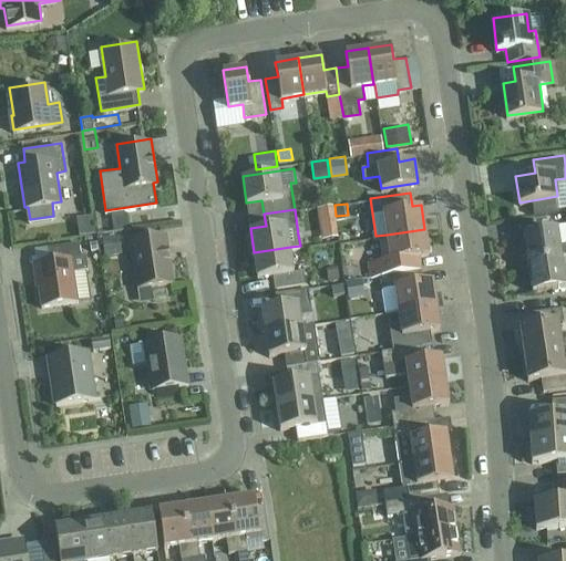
[(556,227),(524,231),(528,260),(561,256),(565,255),(565,241),(558,243),(556,227)]
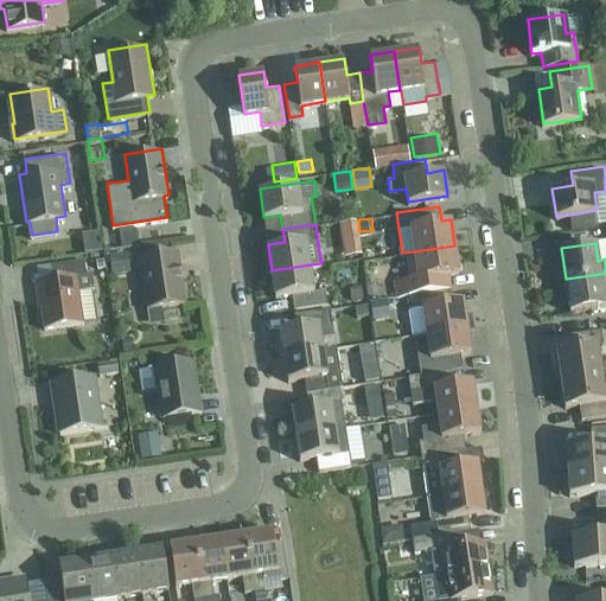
[(419,276),(394,280),(396,294),(408,293),(451,286),(448,273),(459,270),(454,245),(414,251),(419,276)]
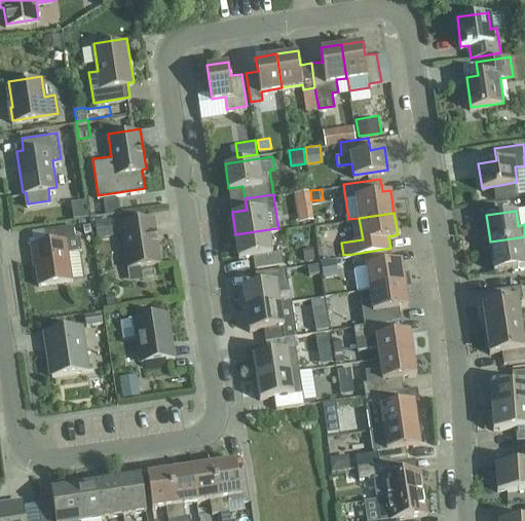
[(111,216),(96,218),(98,235),(114,233),(111,216)]
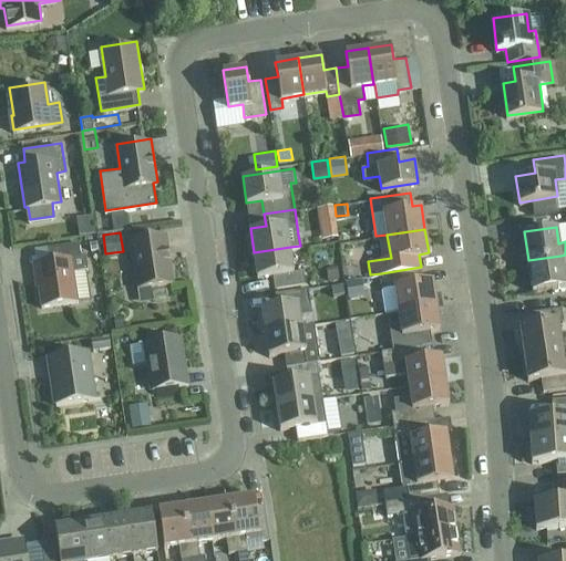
[(131,238),(137,287),(173,281),(165,232),(131,238)]
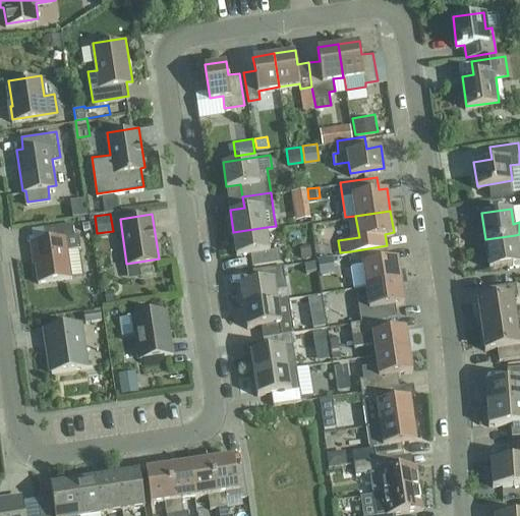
[(47,237),(31,239),(33,253),(35,253),(39,280),(71,275),(67,248),(80,246),(78,233),(74,234),(72,221),(45,225),(47,237)]
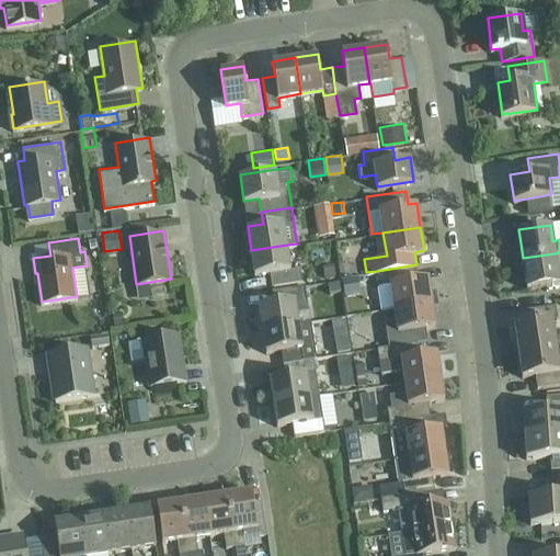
[(287,245),(251,250),(254,273),(270,271),(272,284),(303,280),(300,265),(290,268),(287,245)]
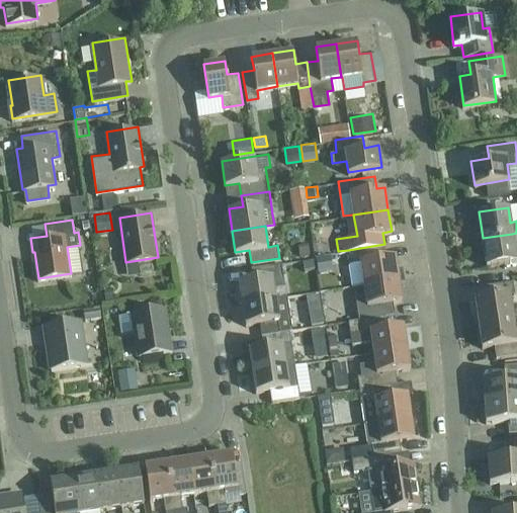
[(516,233),(512,234),(483,238),(486,263),(515,259),(516,259),(516,233)]
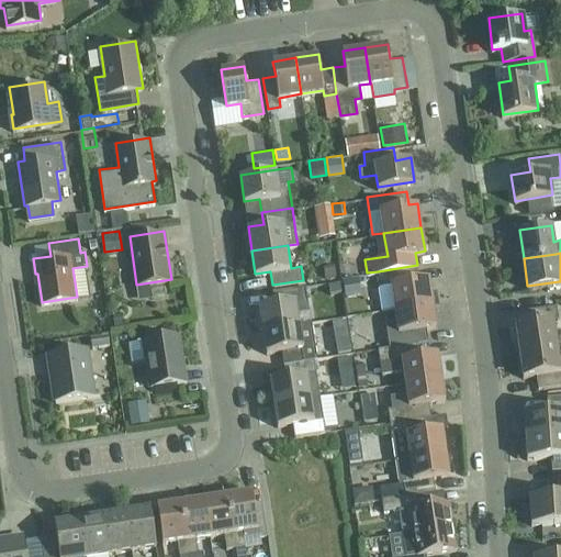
[(335,262),(324,263),(326,276),(337,275),(335,262)]
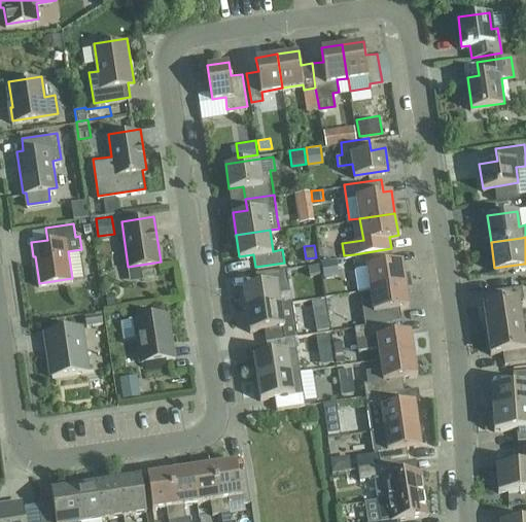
[(358,289),(371,287),(406,282),(401,259),(393,261),(391,248),(354,254),(356,267),(355,269),(358,289)]
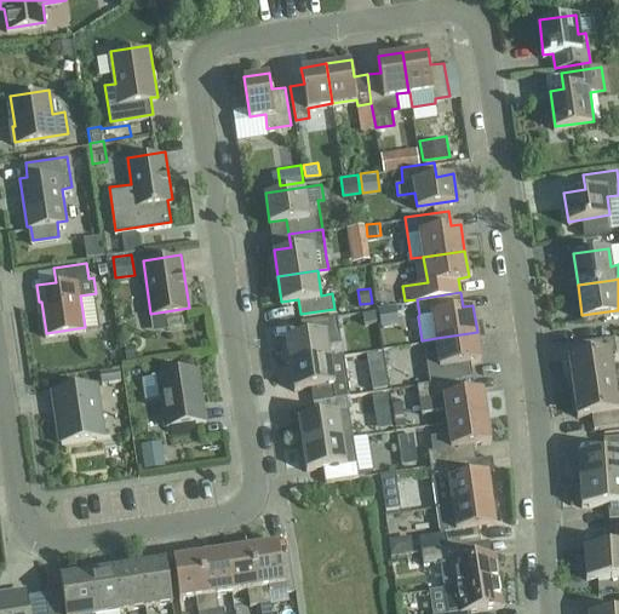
[(397,303),(379,305),(382,322),(399,320),(397,303)]
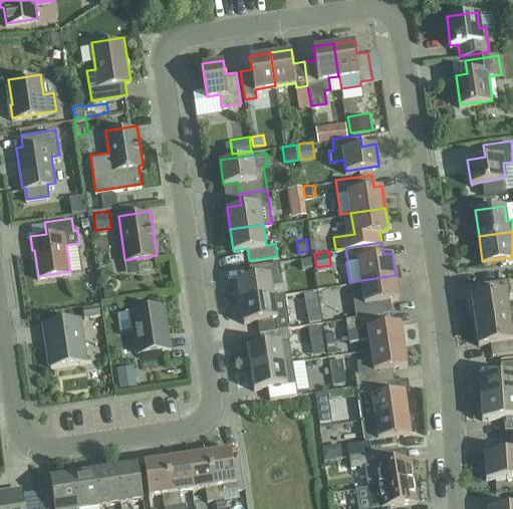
[(237,278),(241,299),(273,294),(271,284),(283,282),(279,260),(249,264),(251,276),(237,278)]
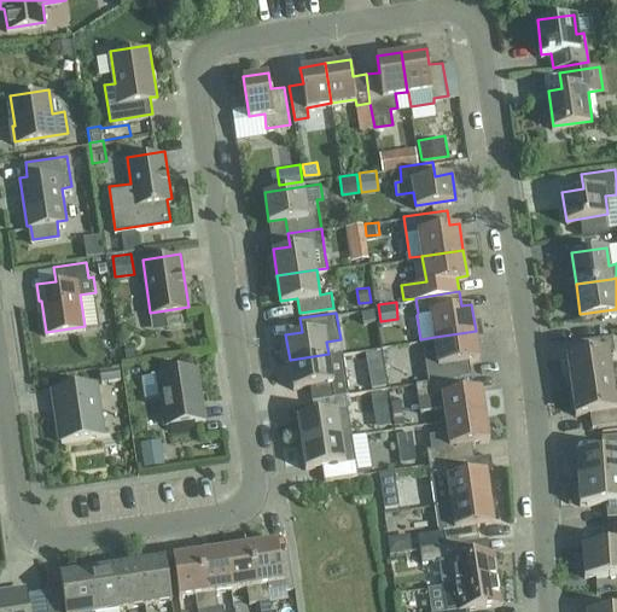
[(429,379),(459,374),(471,373),(469,359),(479,357),(476,331),(435,337),(436,350),(424,353),(429,379)]
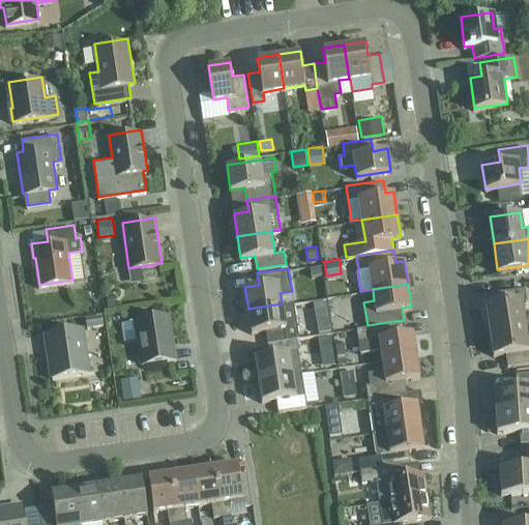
[(487,304),(490,328),(526,324),(523,300),(528,299),(526,287),(496,291),(498,303),(487,304)]
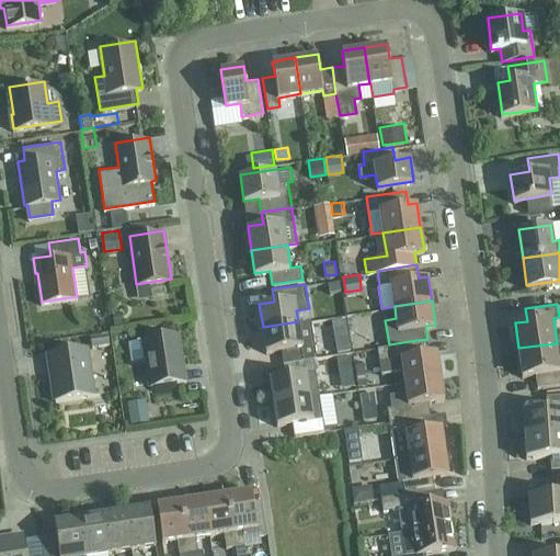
[(123,309),(113,311),(115,324),(125,321),(123,309)]
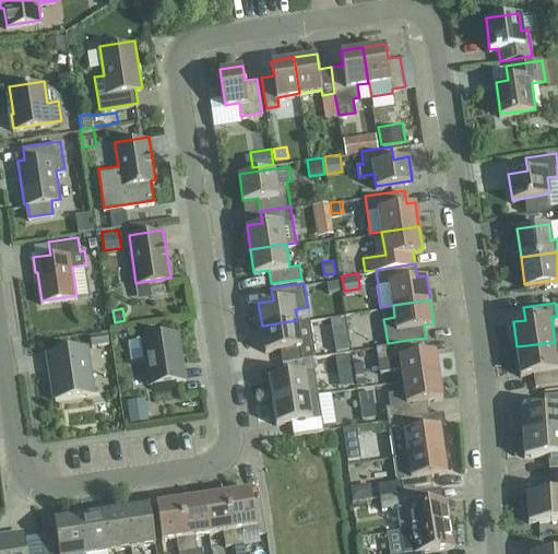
[(340,343),(354,341),(349,310),(335,313),(340,343)]
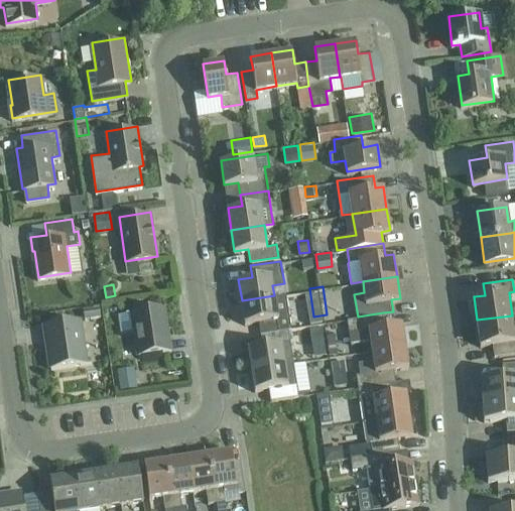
[(291,308),(301,308),(301,291),(291,291),(291,308)]
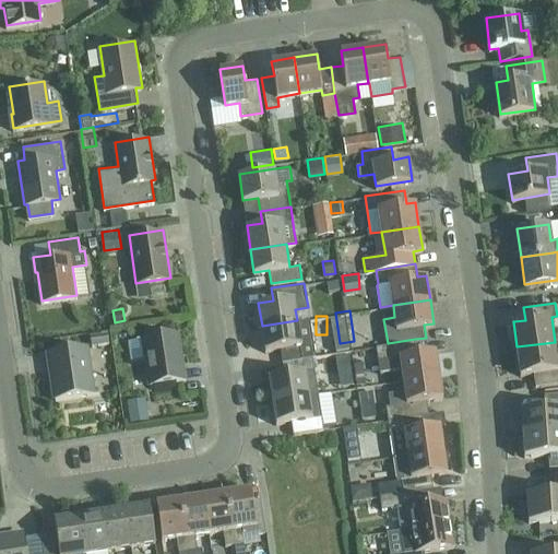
[(316,355),(310,319),(297,320),(262,326),(265,350),(281,348),(283,361),(312,355),(316,355)]
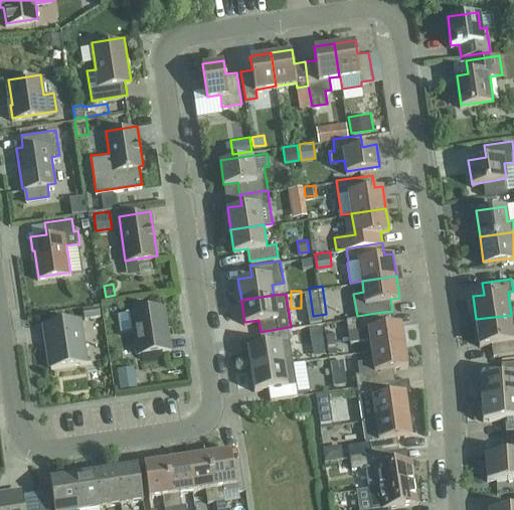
[(133,311),(118,313),(121,329),(135,327),(139,353),(171,348),(169,334),(167,334),(163,304),(132,309),(133,311)]
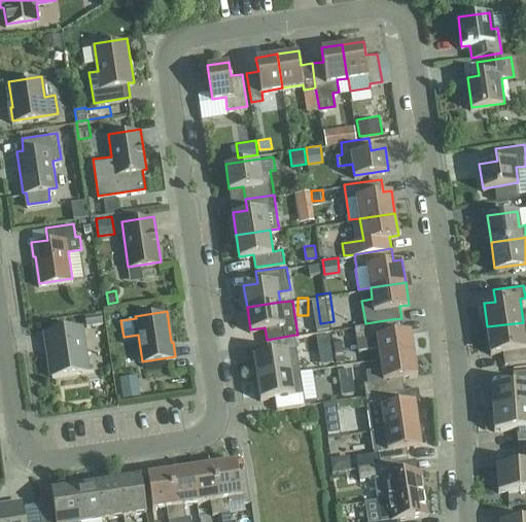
[(85,315),(86,323),(103,321),(102,313),(85,315)]
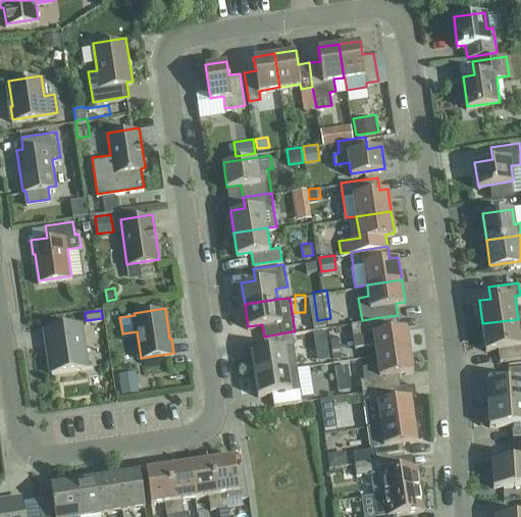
[(375,343),(376,353),(410,348),(406,326),(389,329),(387,316),(351,322),(355,346),(375,343)]
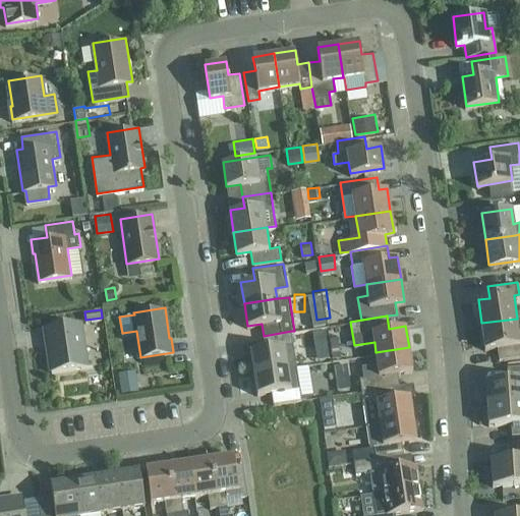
[(517,319),(481,323),(484,347),(497,345),(498,357),(519,353),(519,334),(517,319)]
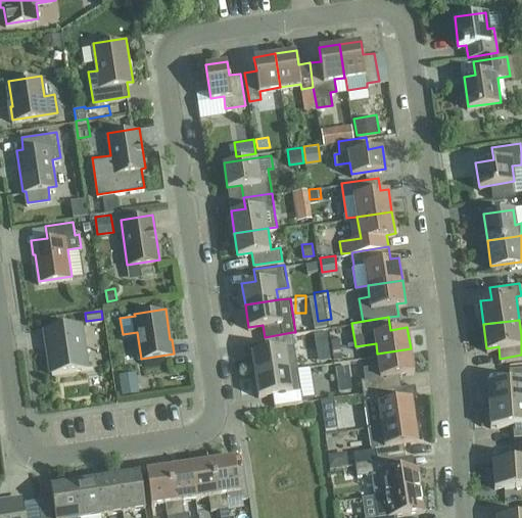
[(43,327),(45,341),(47,341),(52,372),(87,367),(80,322),(43,327)]
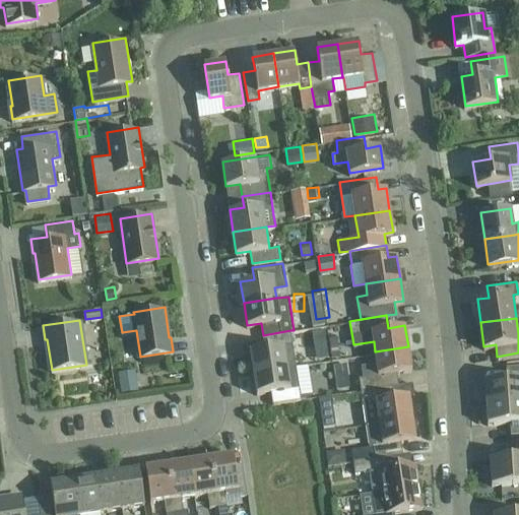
[(250,349),(254,371),(296,364),(290,330),(263,335),(264,346),(250,349)]
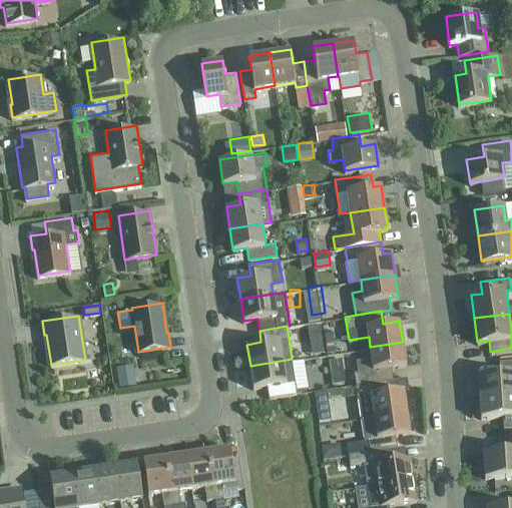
[(312,353),(325,351),(322,336),(310,338),(312,353)]
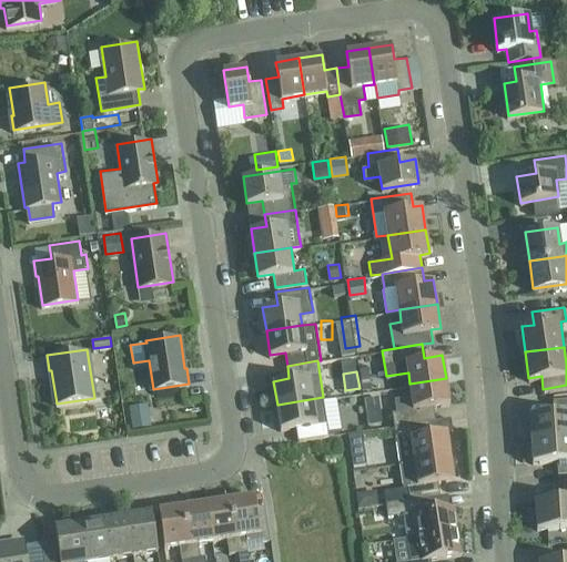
[(392,410),(394,425),(429,419),(436,418),(434,405),(449,402),(446,378),(409,384),(412,395),(395,398),(396,410),(392,410)]
